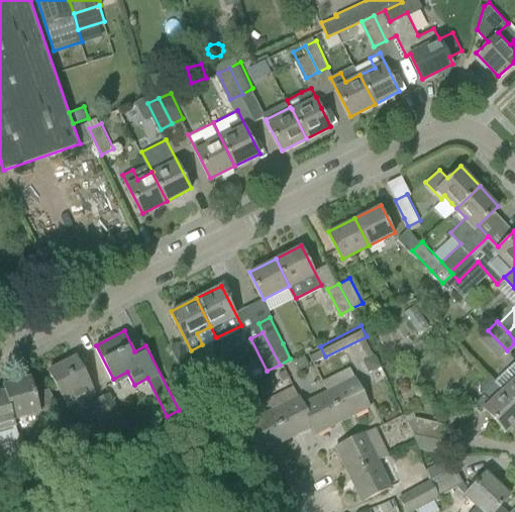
[(376,351),(364,357),(370,369),(381,363),(376,351)]
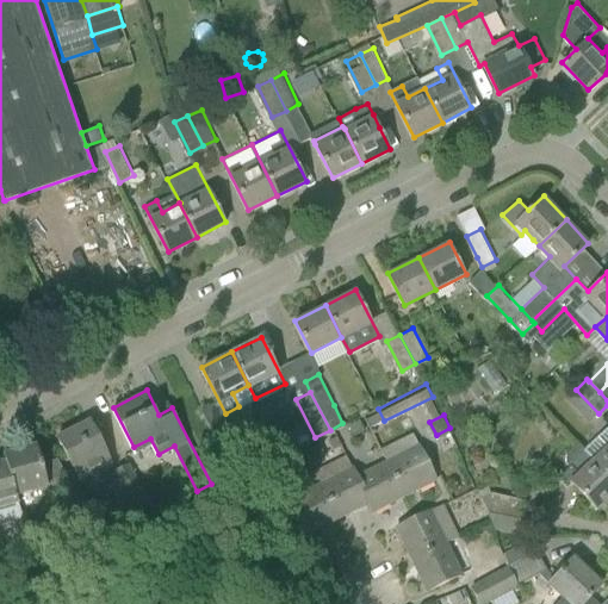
[(359,417),(349,422),(354,431),(364,427),(359,417)]
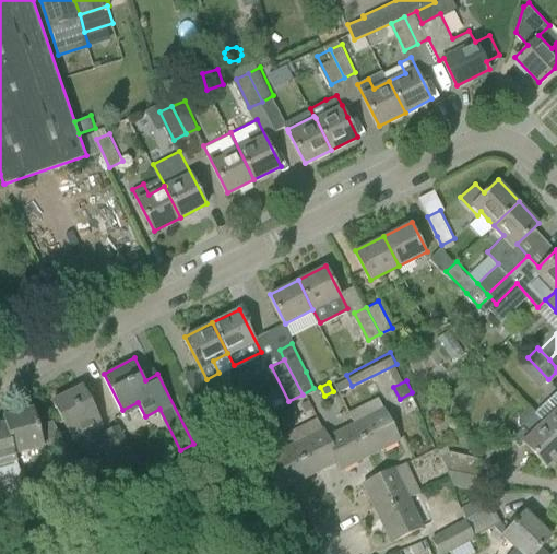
[(54,399),(74,440),(103,425),(82,384),(54,399)]
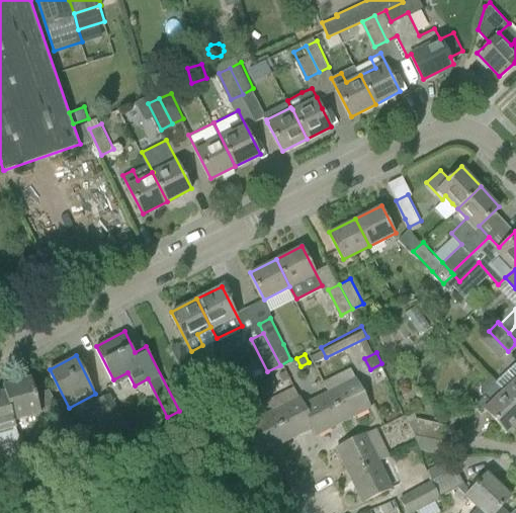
[(515,361),(496,379),(515,401),(515,361)]
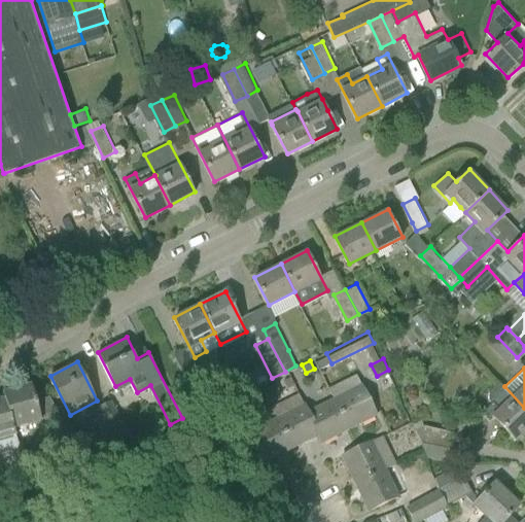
[(329,385),(335,396),(350,426),(377,413),(356,372),(329,385)]
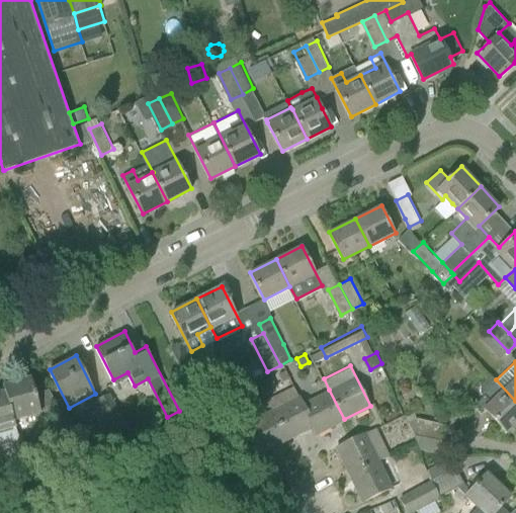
[(184,373),(201,406),(213,400),(197,366),(184,373)]
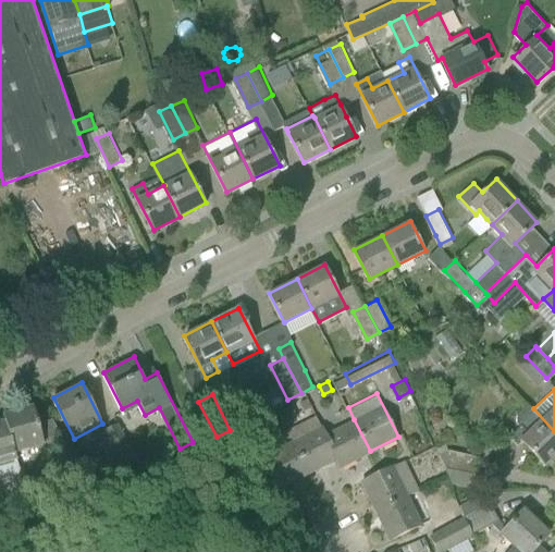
[(554,431),(533,408),(528,402),(518,412),(517,419),(521,424),(509,434),(517,443),(521,439),(545,464),(554,454),(554,431)]
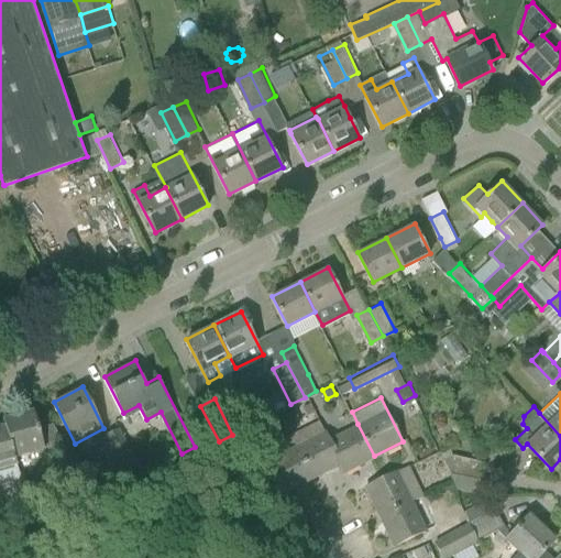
[(3,417),(6,424),(7,424),(15,455),(45,447),(43,440),(62,435),(54,420),(39,425),(34,409),(3,417)]
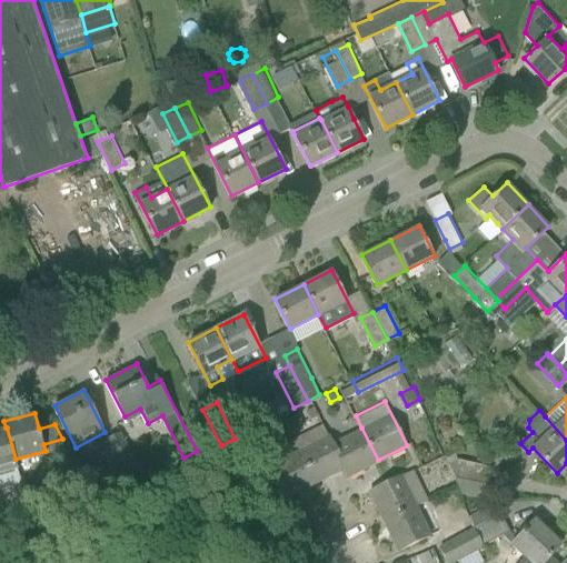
[(298,413),(287,419),(292,431),(304,425),(298,413)]
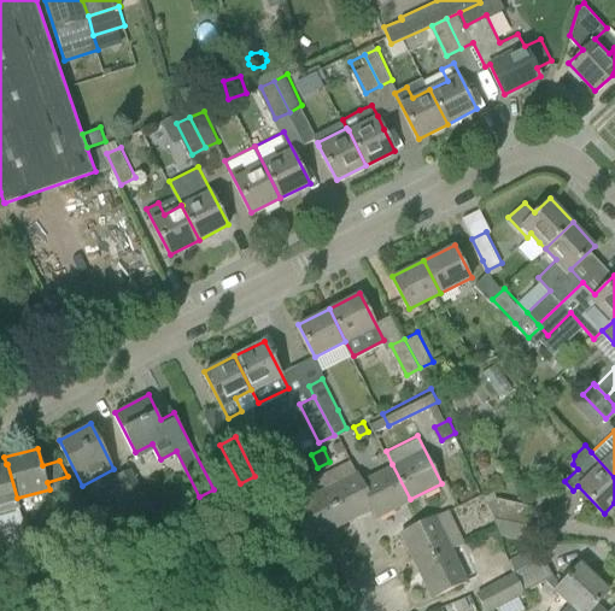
[(318,474),(324,487),(343,522),(374,506),(361,480),(362,479),(351,457),(318,474)]
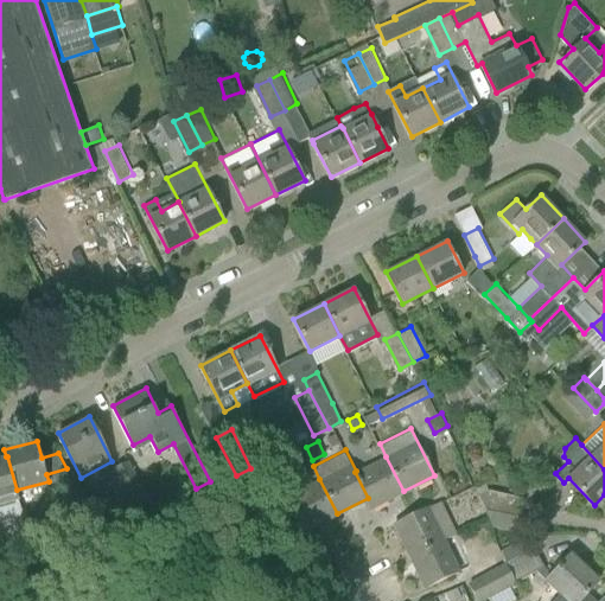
[(293,454),(282,460),(286,467),(297,461),(293,454)]
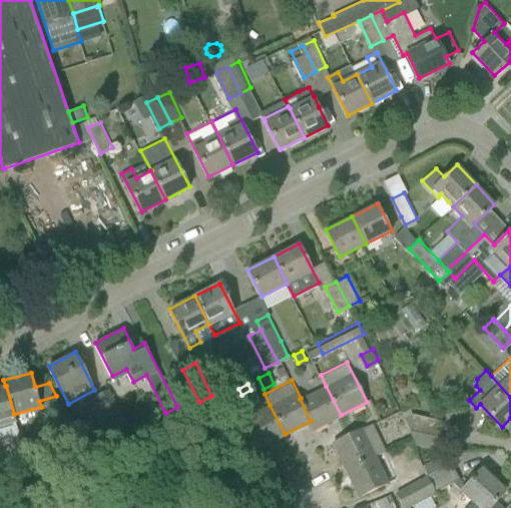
[(0,424),(4,423),(7,435),(19,432),(14,414),(6,386),(5,386),(0,387),(0,424)]
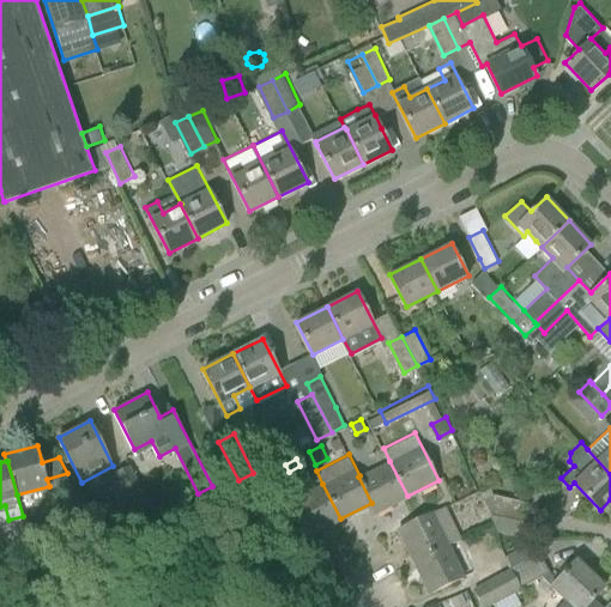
[(389,461),(360,475),(358,477),(371,503),(375,511),(407,496),(389,461)]
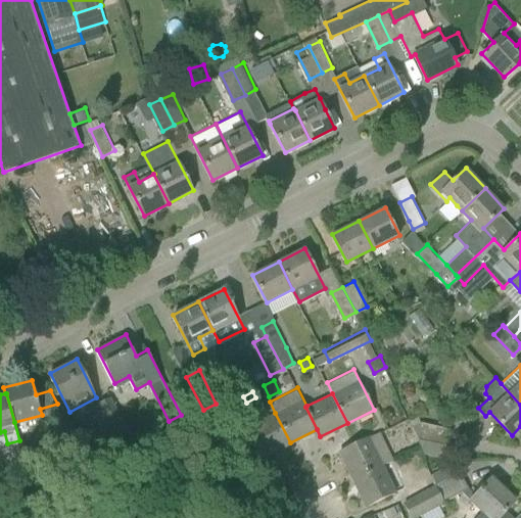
[(98,404),(116,439),(130,432),(111,396),(98,404)]
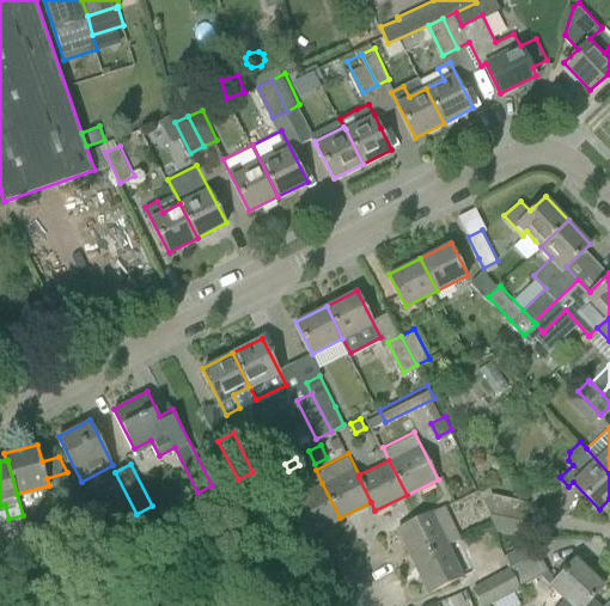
[(340,518),(322,483),(292,499),(309,533),(340,518)]
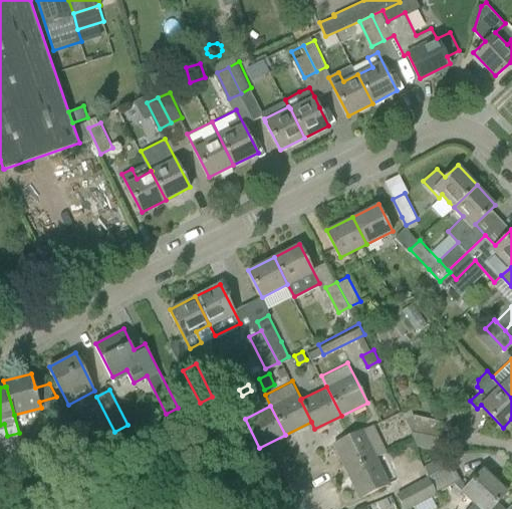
[(412,430),(440,436),(444,420),(416,413),(412,430)]
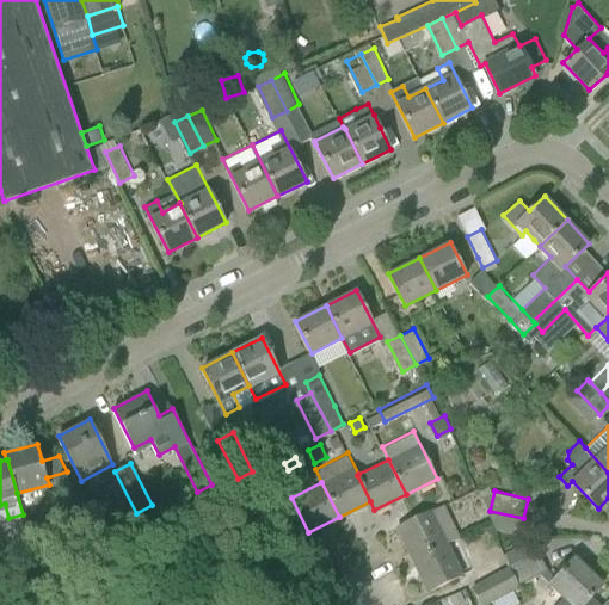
[(398,525),(413,557),(448,541),(432,508),(398,525)]
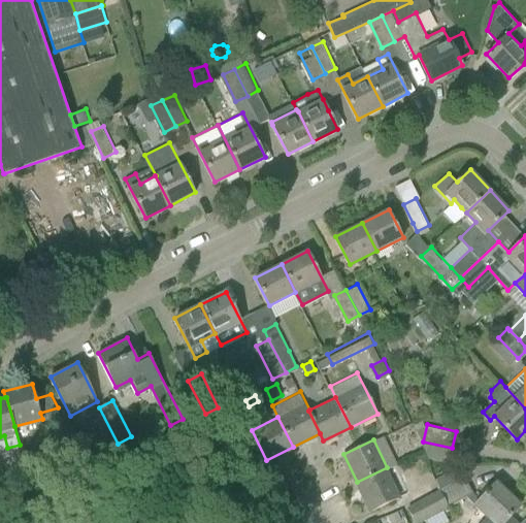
[(387,467),(357,482),(370,510),(412,489),(398,462),(387,467)]
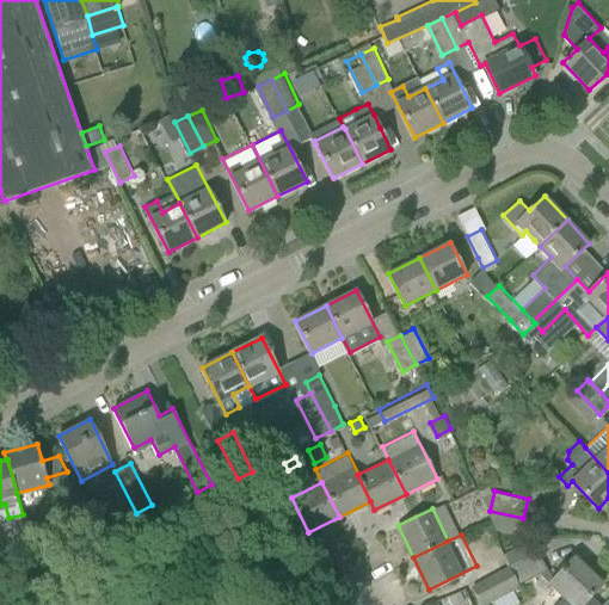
[(483,580),(483,579),(472,585),(483,604),(520,585),(518,582),(548,567),(537,549),(509,565),(506,567),(483,580)]
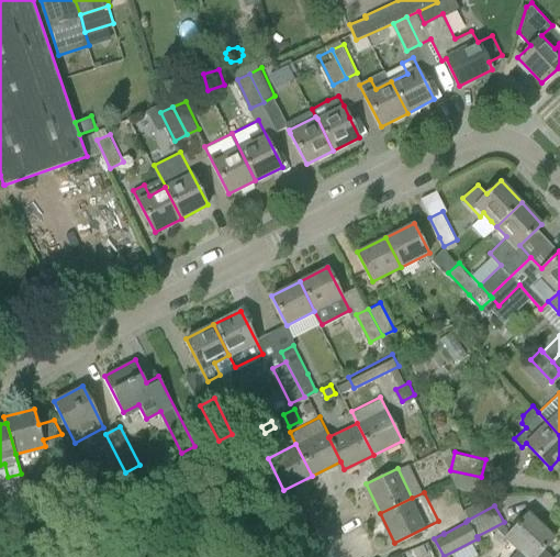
[(437,522),(444,533),(444,534),(466,522),(458,510),(437,522)]
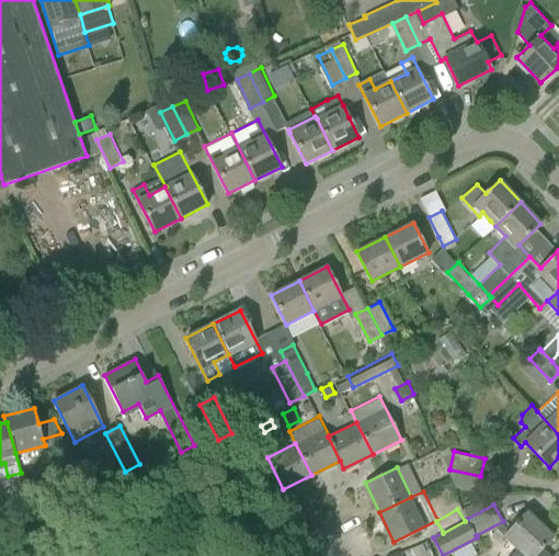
[(512,529),(506,535),(518,547),(515,549),(521,555),(551,555),(543,547),(552,536),(527,512),(512,529)]
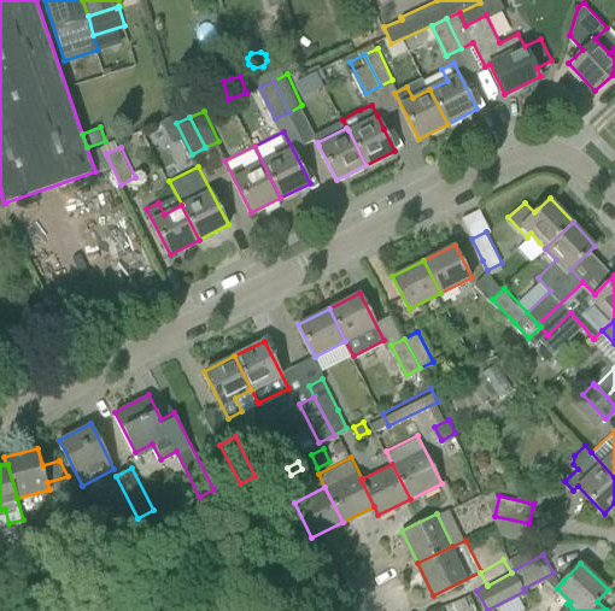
[(464,594),(454,599),(457,607),(468,601),(464,594)]
